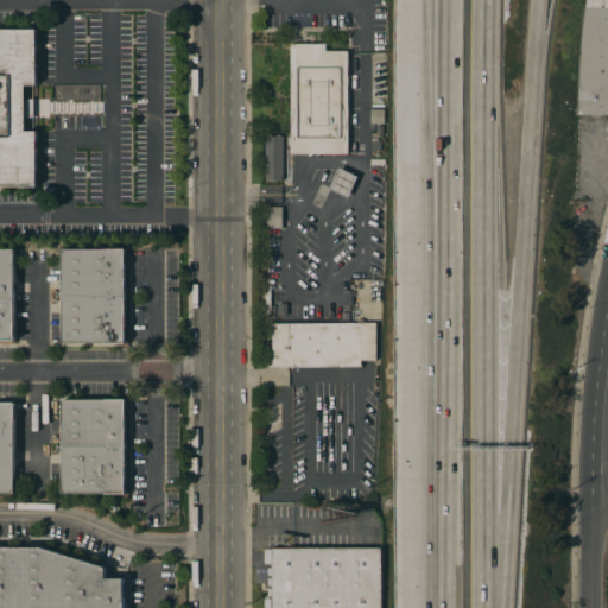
[(607,0),(607,115),(603,116),(577,115),(577,89),(580,56),(581,33),(586,1),(586,0),(607,0)]
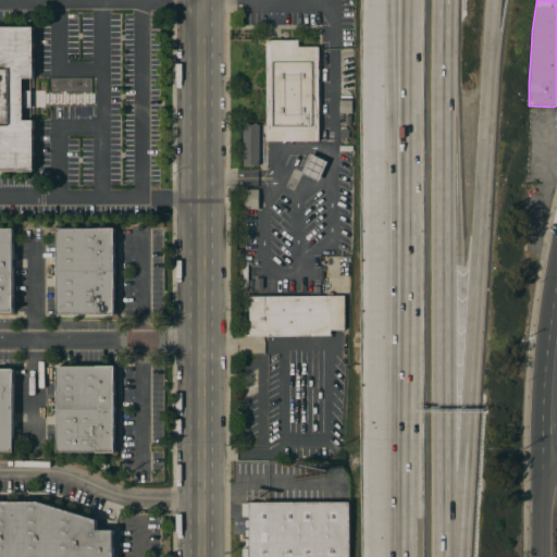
[(0,27),(34,27),(34,77),(23,77),(23,90),(31,90),(31,108),(23,108),(23,120),(34,120),(34,171),(0,171),(0,27)]
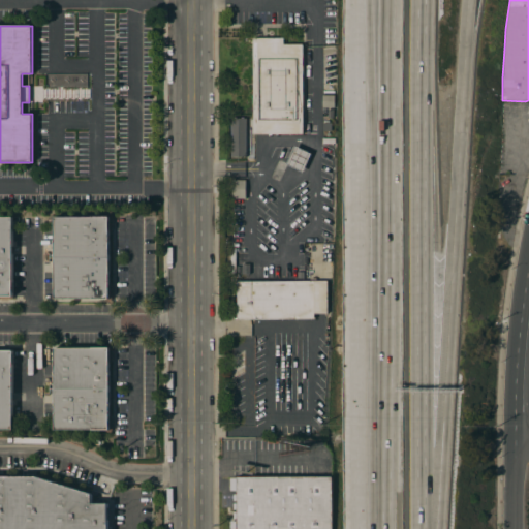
[(253,38),(283,38),(283,44),(303,44),(303,134),(253,134),(253,38)]
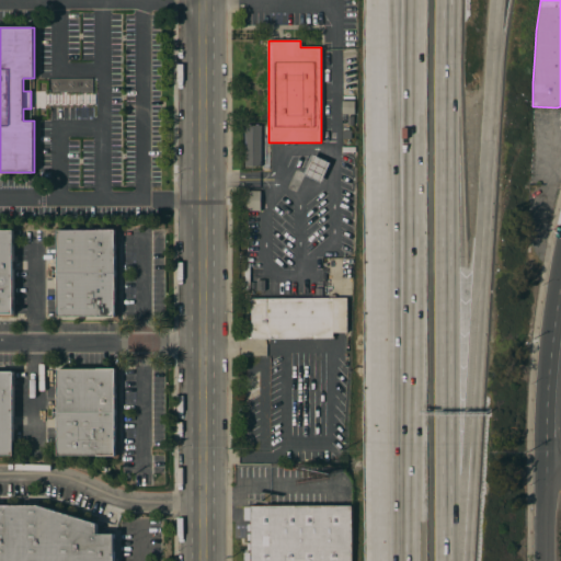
[(354,115),(341,114),(342,101),(354,101),(354,115)]
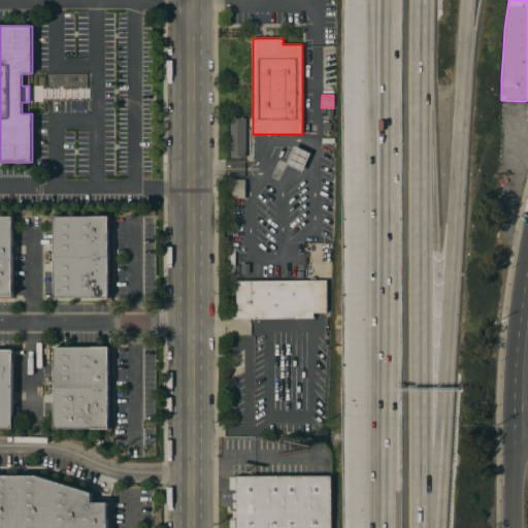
[(230,118),(245,118),(245,157),(230,157),(230,118)]
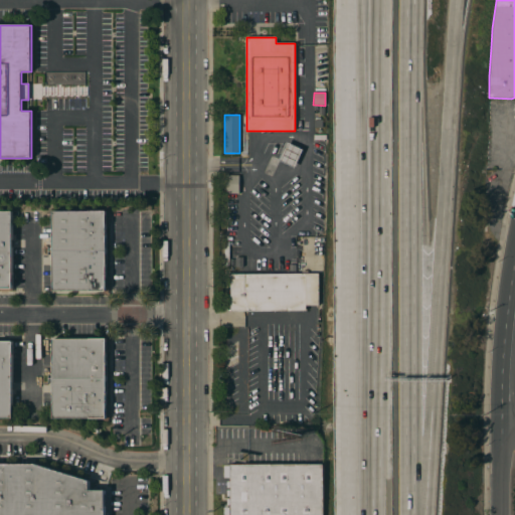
[(287,142),(303,150),(295,168),(279,160),(287,142)]
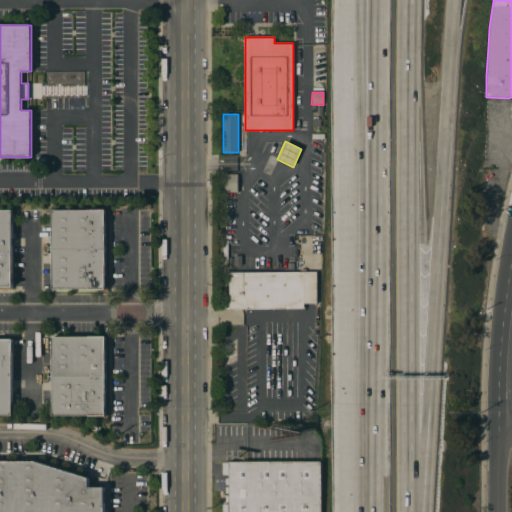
[(237,193),(224,192),(225,174),(238,174),(237,193)]
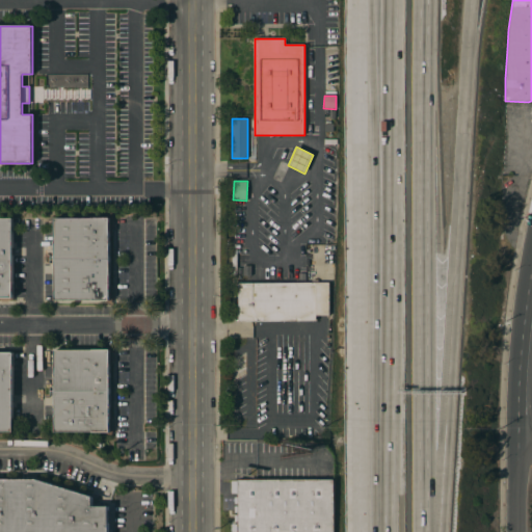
[(116,298),(61,299),(60,220),(115,219),(116,298)]
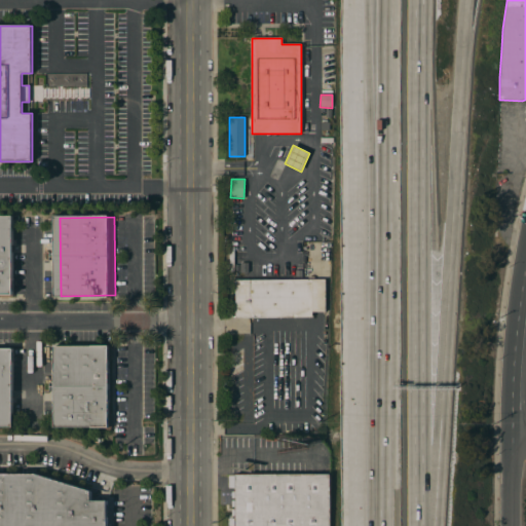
[(13,295),(0,295),(0,218),(13,218),(13,295)]
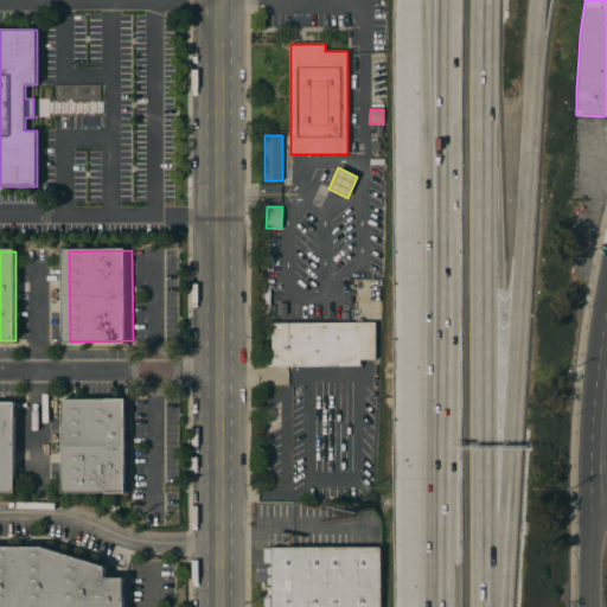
[(276,304),(287,304),(287,314),(278,314),(276,304)]
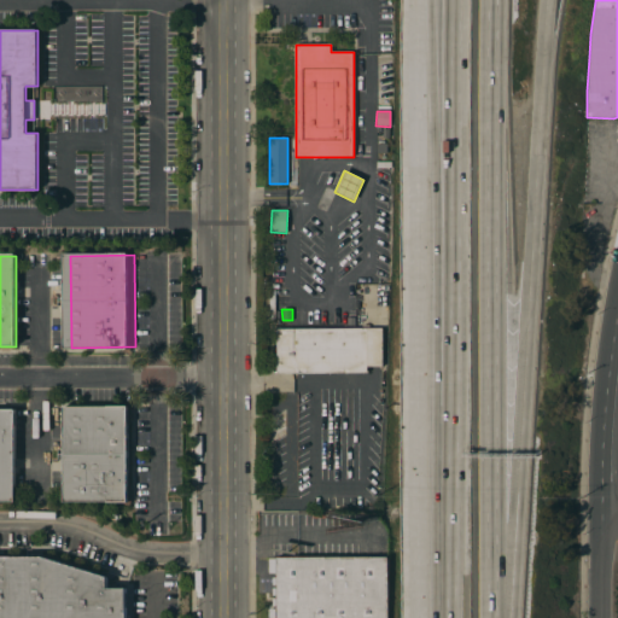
[(362,328),(362,325),(369,325),(369,328),(382,328),(383,366),(367,366),(367,373),(277,373),(277,328),(362,328)]
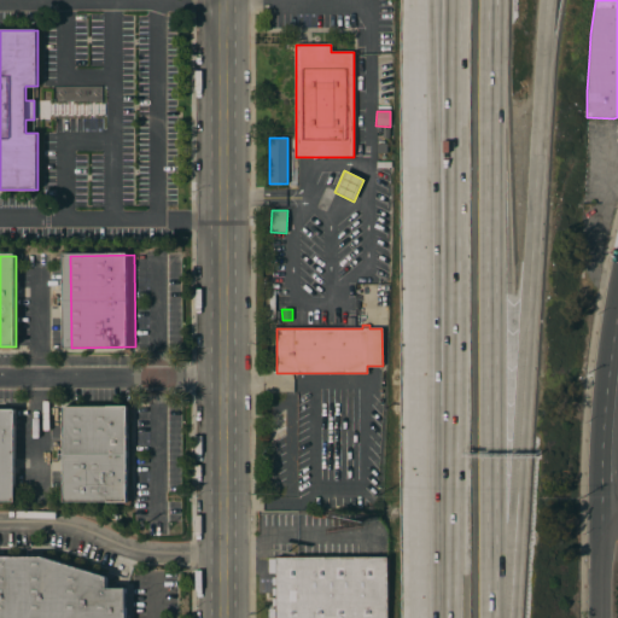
[(134,496),(70,497),(69,407),(132,406),(134,496)]
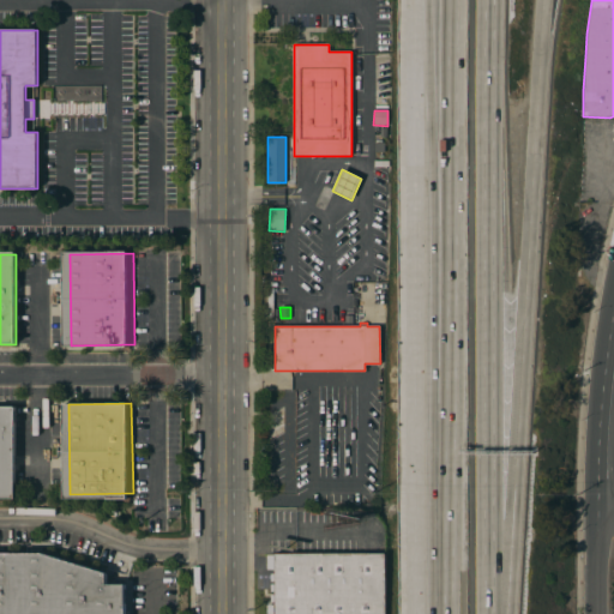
[(18,497),(0,497),(0,407),(18,407),(18,497)]
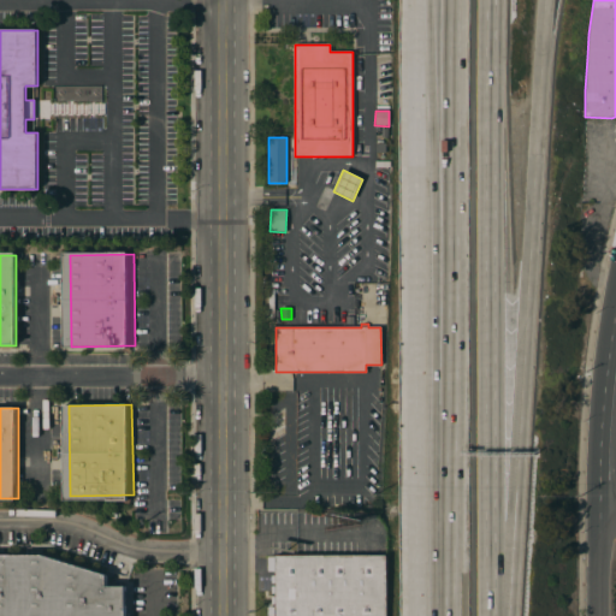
[(386,615),(276,615),(276,555),(386,555),(386,615)]
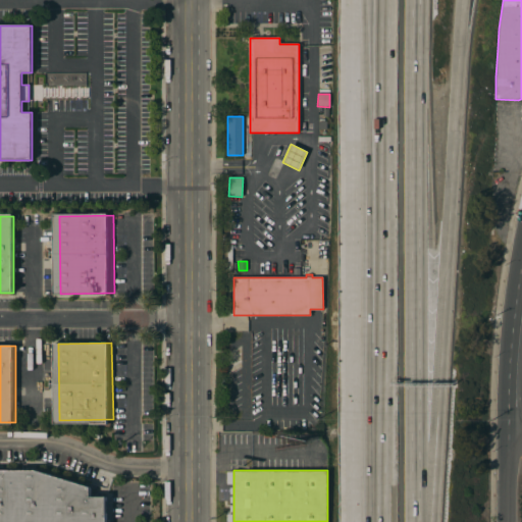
[(111,521),(0,521),(0,471),(49,472),(111,498),(111,521)]
